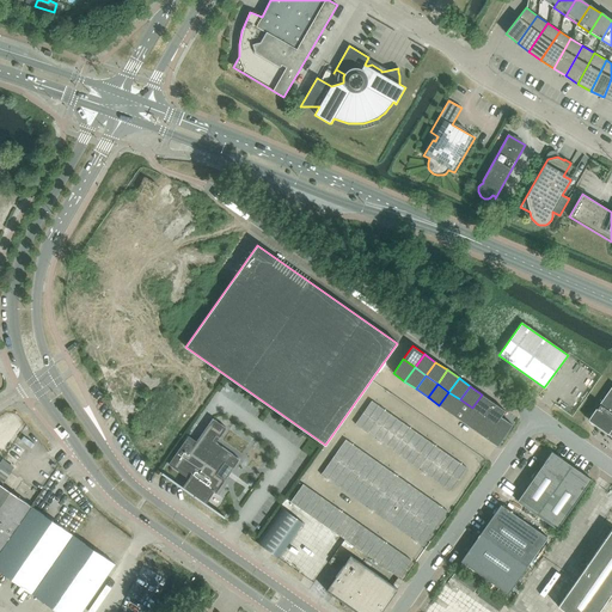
[(611,386),(589,420),(611,435),(611,386)]
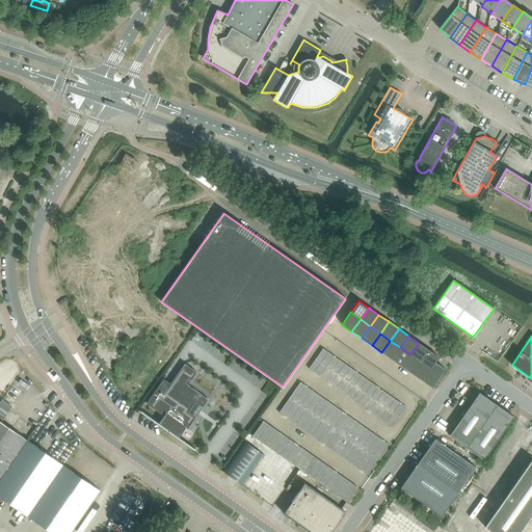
[(381,352),(392,360),(400,347),(390,341),(381,352)]
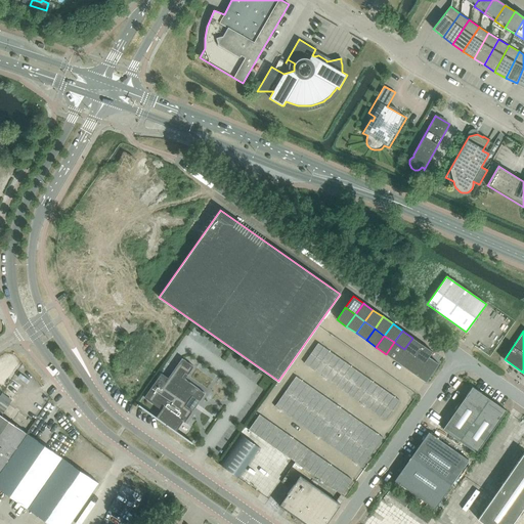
[(422,345),(412,338),(404,349),(413,356),(422,345)]
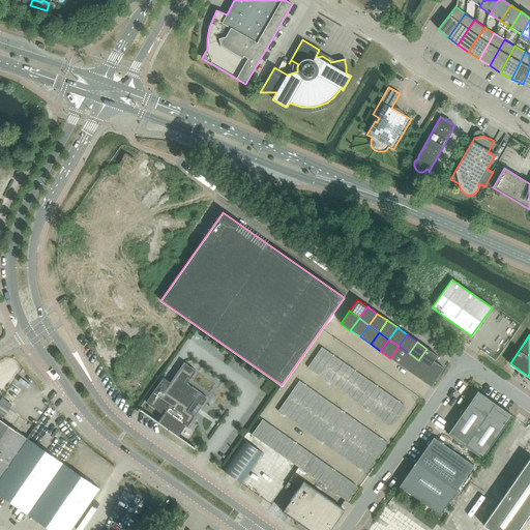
[(390,358),(401,365),(409,353),(399,346),(390,358)]
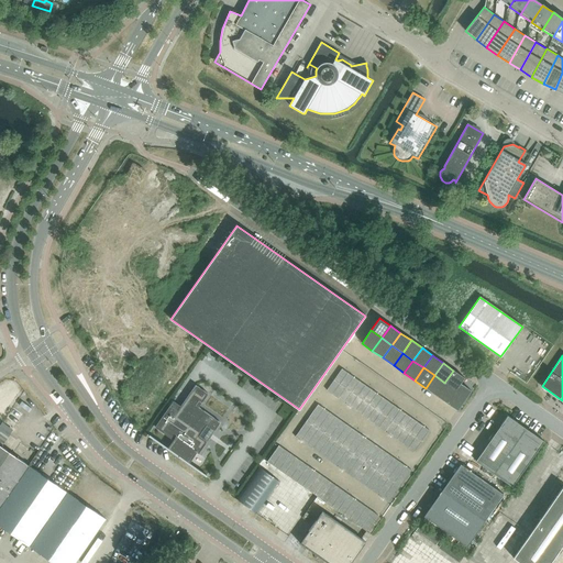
[(341,384),(348,373),(342,368),(334,379),(341,384)]
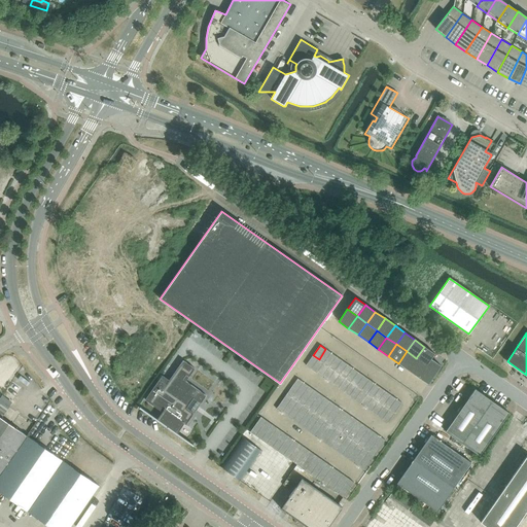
[(431,359),(434,354),(424,347),(416,358),(426,365),(431,359)]
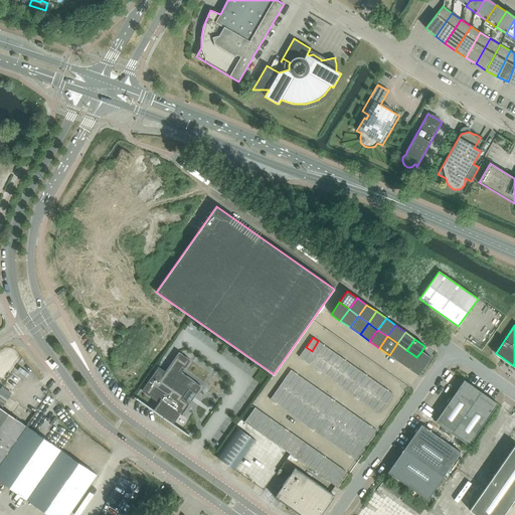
[(317,355),(324,345),(318,341),(312,351),(317,355)]
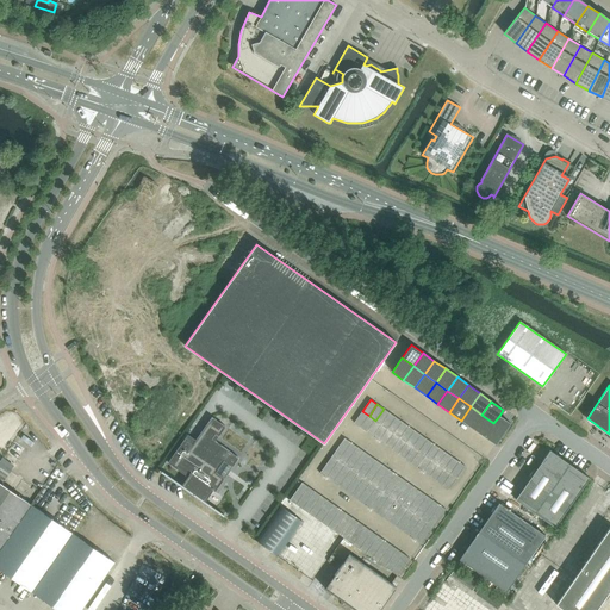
[(461,421),(472,428),(481,415),(471,406),(461,421)]
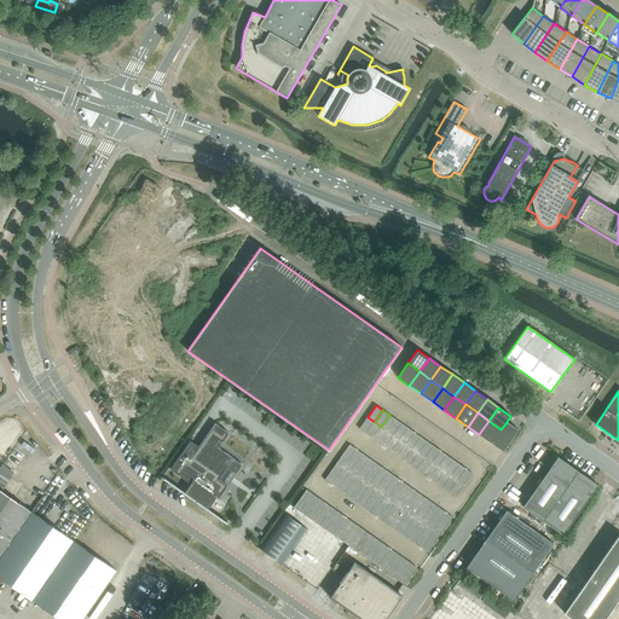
[(387,432),(395,420),(389,415),(381,427),(387,432)]
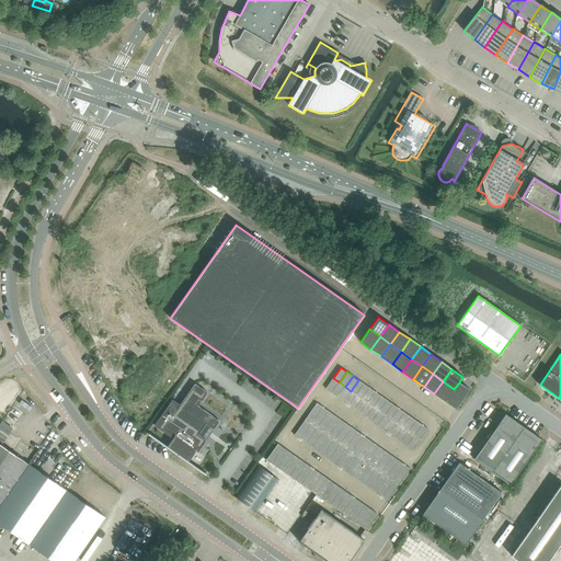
[(340,382),(333,378),(325,389),(332,393),(340,382)]
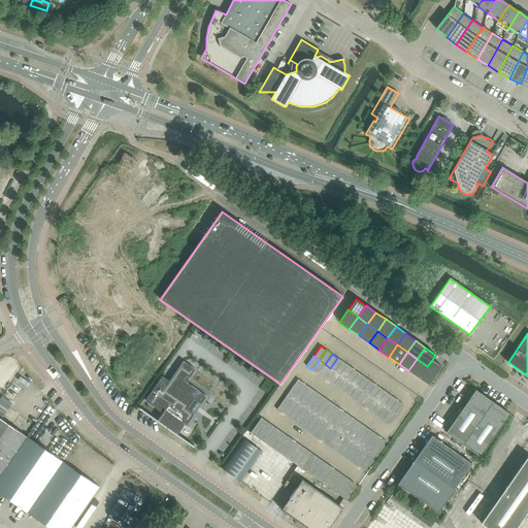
[(335,371),(342,361),(337,358),(330,368),(335,371)]
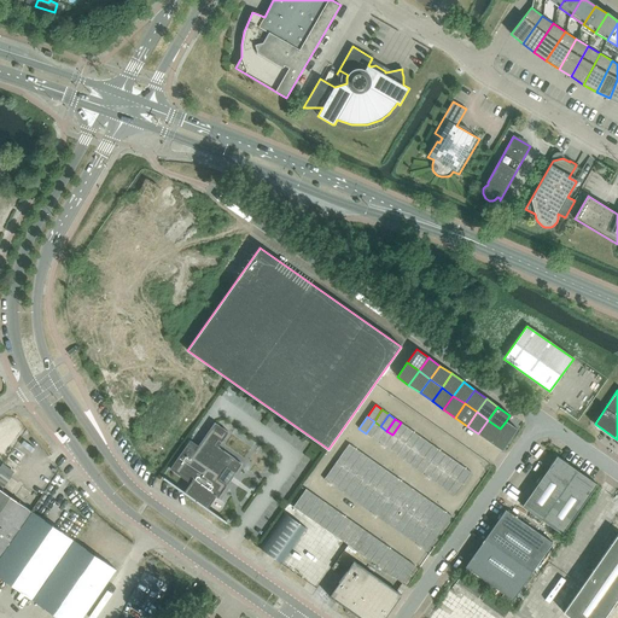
[(478,433),(490,443),(500,429),(488,420),(478,433)]
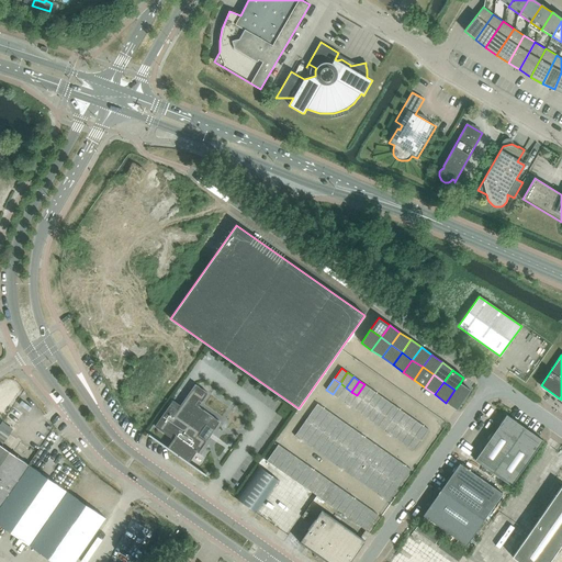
[(340,383),(333,394),(338,398),(346,388),(340,383)]
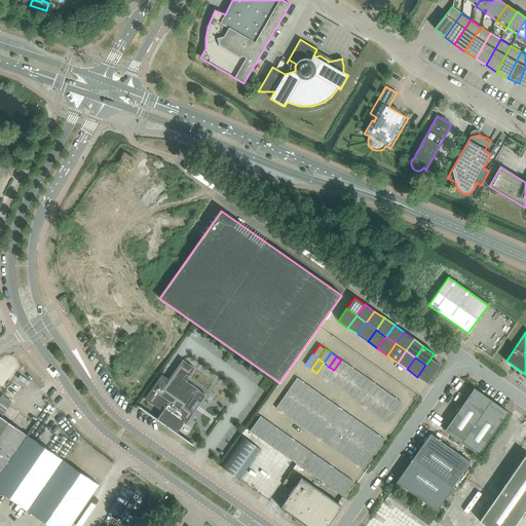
[(440,365),(430,359),(425,365),(417,377),(427,383),(440,365)]
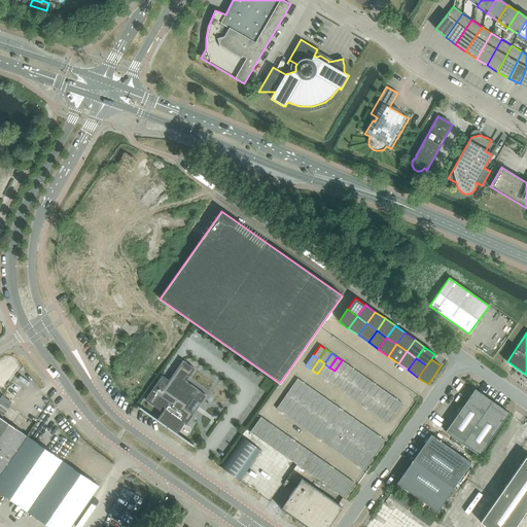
[(183,360),(166,385),(159,380),(145,399),(163,412),(157,419),(156,419),(155,419),(166,427),(167,426),(168,427),(167,427),(177,435),(178,435),(177,433),(184,423),(185,425),(194,414),(186,408),(194,398),(201,403),(206,395),(183,379),(185,375),(188,378),(195,369),(183,360)]
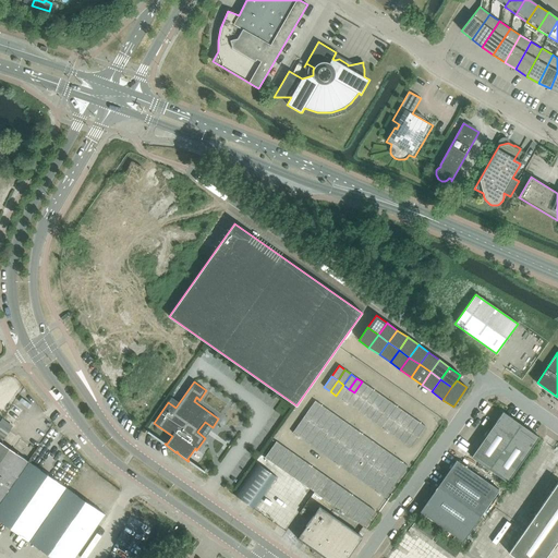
[(361,397),(368,386),(362,381),(354,392),(361,397)]
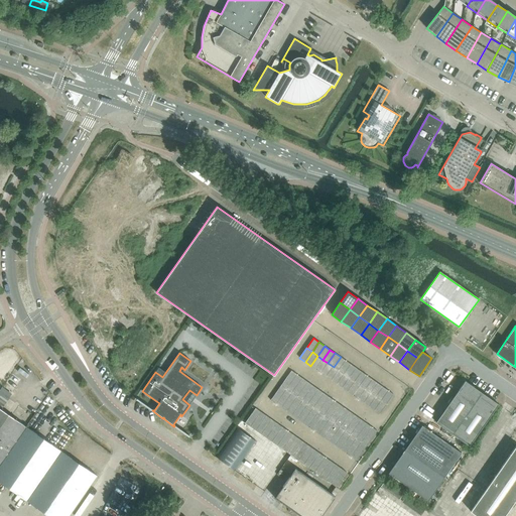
[(317,356),(310,366),(315,369),(323,360),(317,356)]
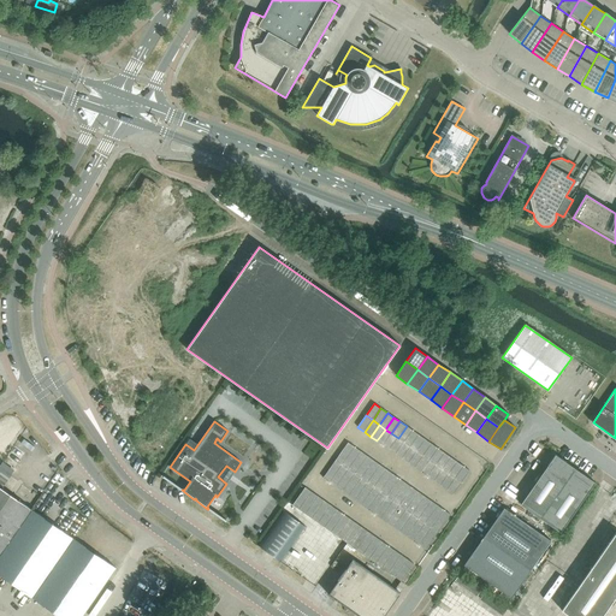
[(404,443),(413,431),(407,426),(398,438),(404,443)]
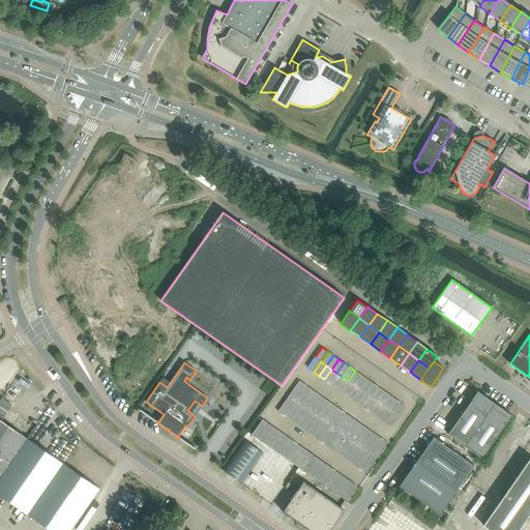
[(331,370),(324,379),(330,383),(336,373),(331,370)]
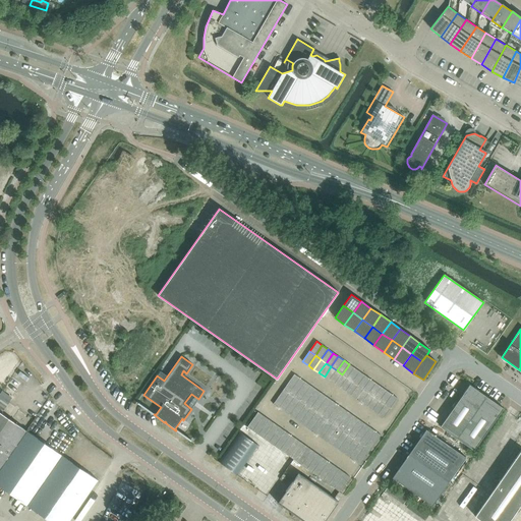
[(347,378),(354,368),(349,364),(342,374),(347,378)]
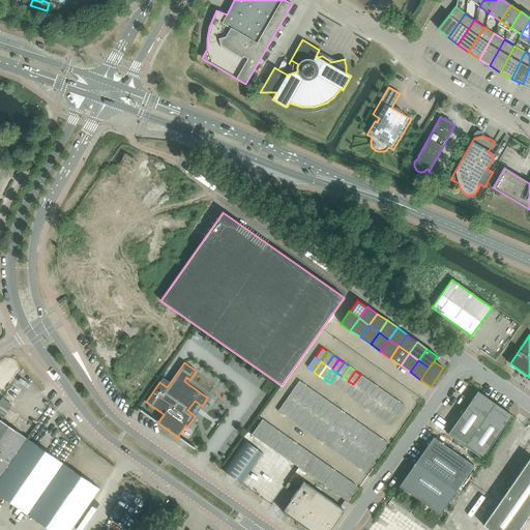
[(336,373),(330,383),(335,387),(343,377),(336,373)]
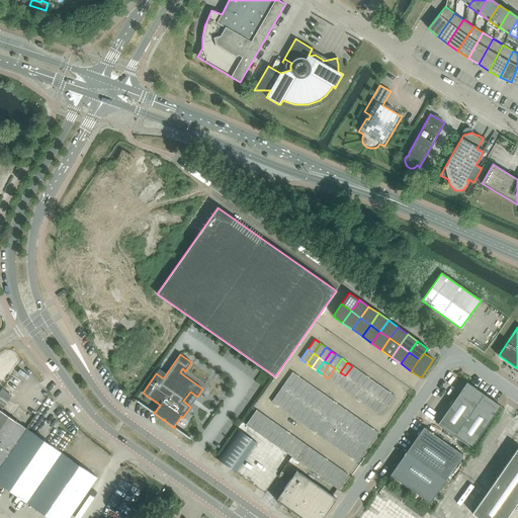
[(351,379),(357,369),(352,366),(345,375),(351,379)]
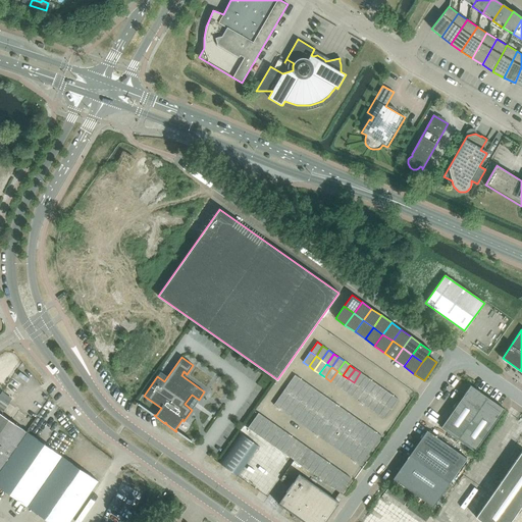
[(337,371),(330,381),(335,385),(343,375),(337,371)]
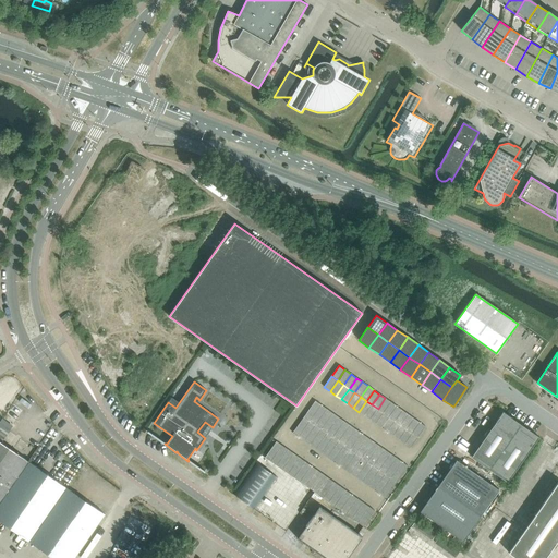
[(384,413),(391,402),(385,398),(378,409),(384,413)]
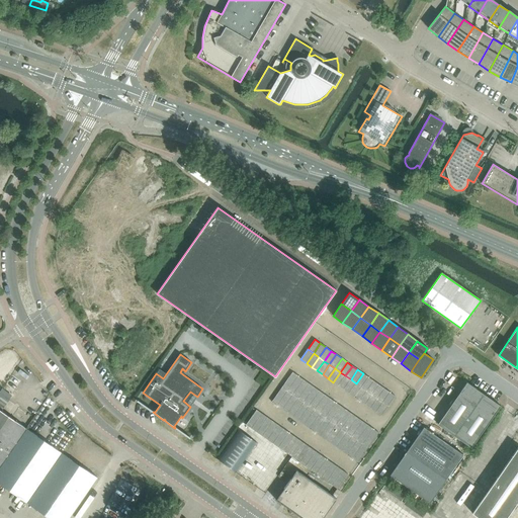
[(288,392),(298,376),(292,372),(282,386),(288,392)]
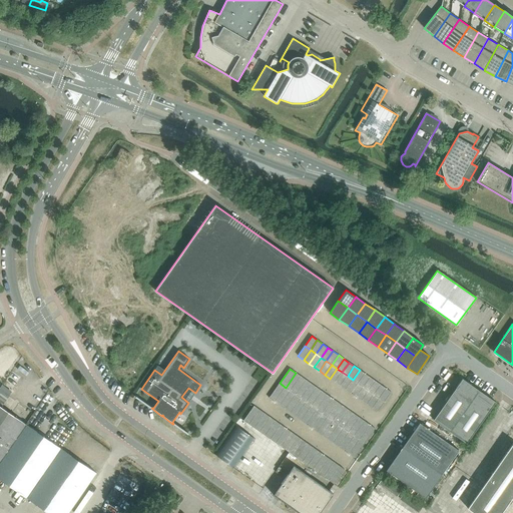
[(337,369),(330,379),(335,382),(342,372),(337,369)]
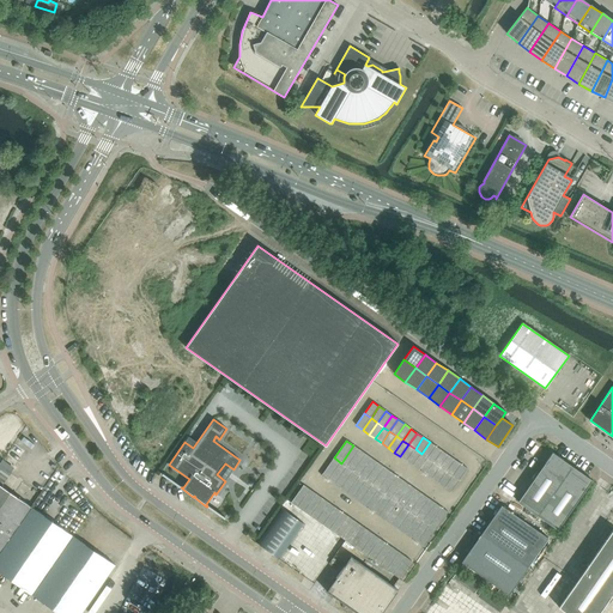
[(428,459),(436,447),(430,442),(422,454),(428,459)]
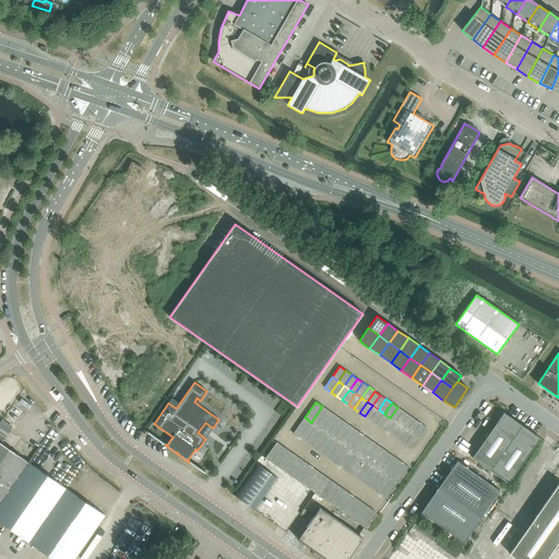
[(372,405),(365,416),(371,420),(379,409),(372,405)]
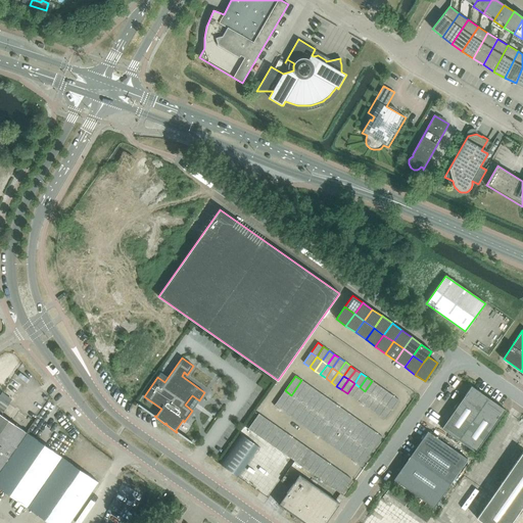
[(296,398),(306,384),(301,380),(291,395),(296,398)]
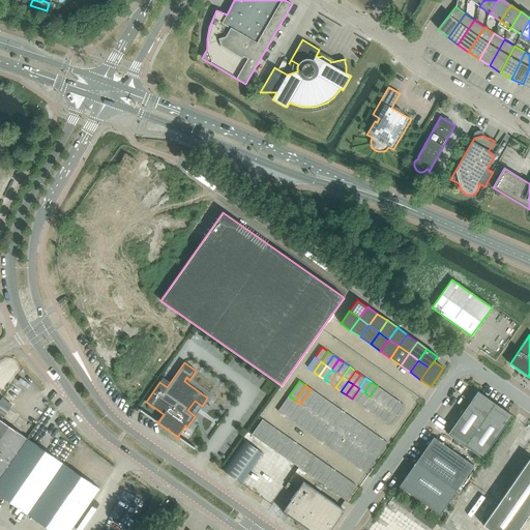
[(375,400),(382,389),(377,386),(370,396),(375,400)]
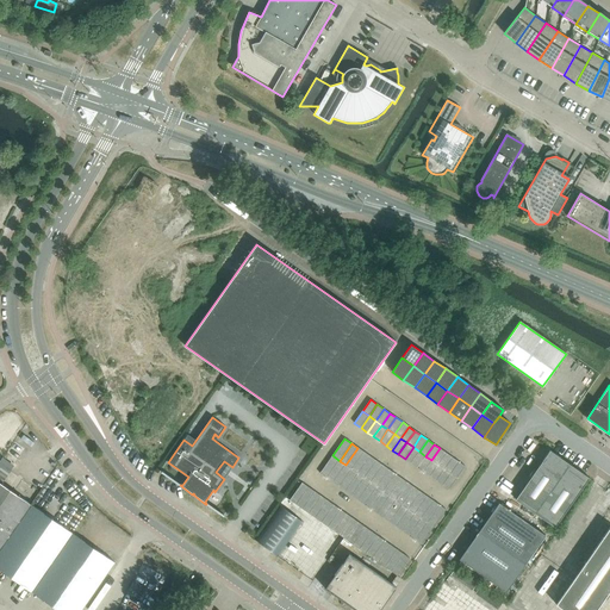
[(414,447),(405,459),(411,464),(419,452),(414,447)]
